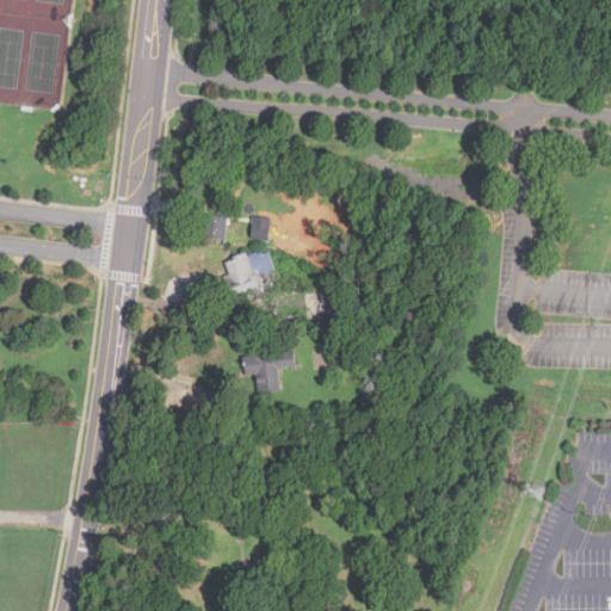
[(241,216),(255,216),(257,201),(241,201),(241,216)]
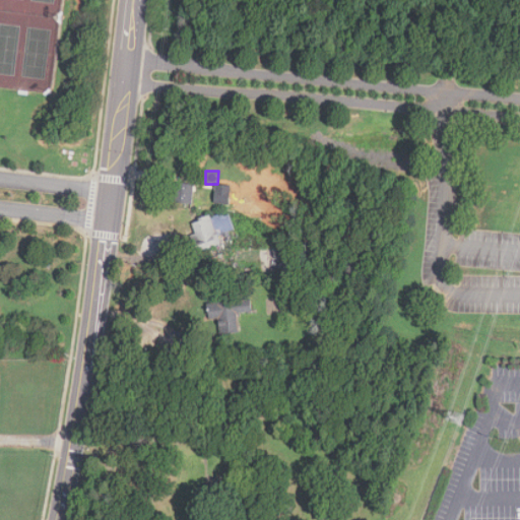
[(174,204),(192,204),(192,183),(174,183),(174,204)]
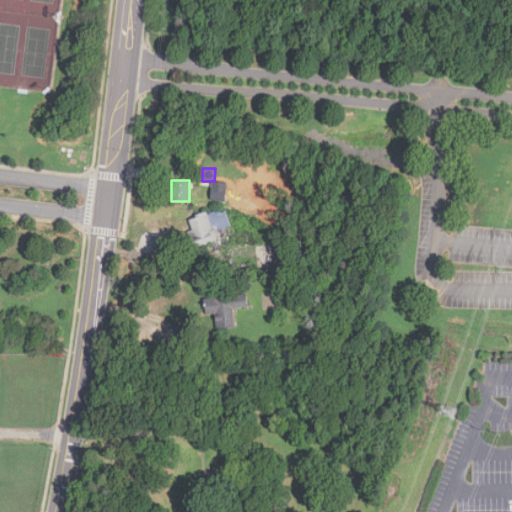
[(212,181),(211,200),(227,200),(228,182),(212,181)]
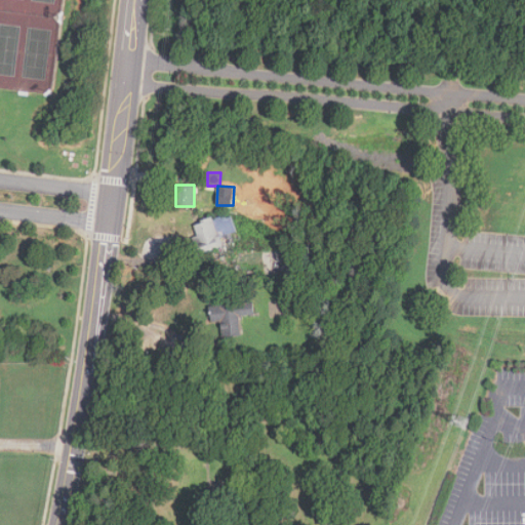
[(230,233),(225,215),(191,224),(198,253),(224,247),(220,235),(230,233)]
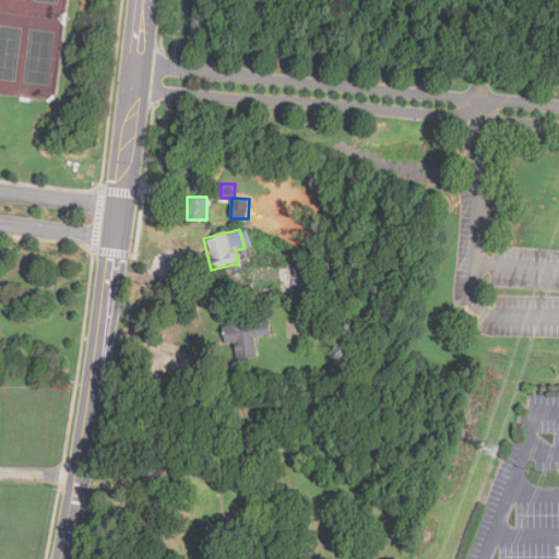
[(271,335),(270,322),(223,325),(224,344),(235,343),(236,359),(256,358),(254,336),(271,335)]
